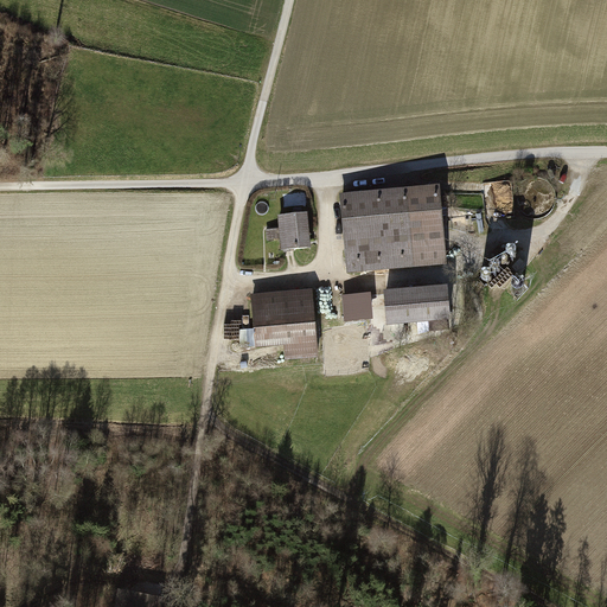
[(343,203),(349,272),(364,269),(364,263),(413,260),(413,263),(446,260),(440,195),(343,203)]
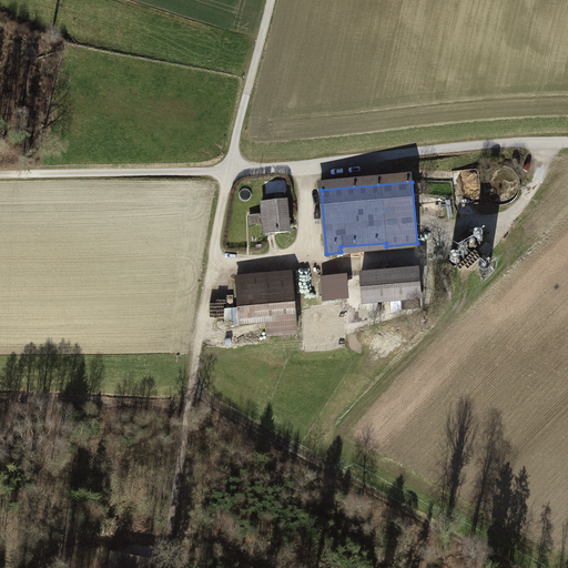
[(285,202),(262,203),(263,214),(251,215),(251,224),(264,223),(265,234),(287,232),(285,202)]
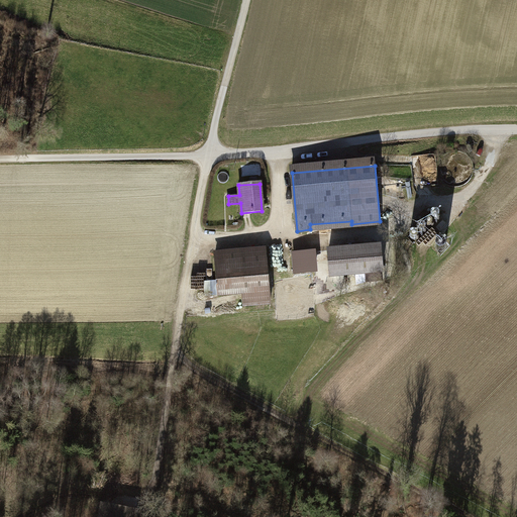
[(329,251),(331,276),(382,272),(380,247),(329,251)]
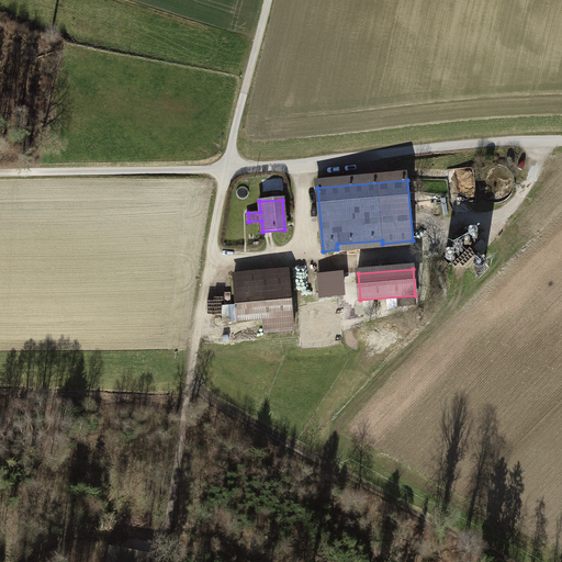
[(344,271),(317,273),(319,298),(346,295),(344,271)]
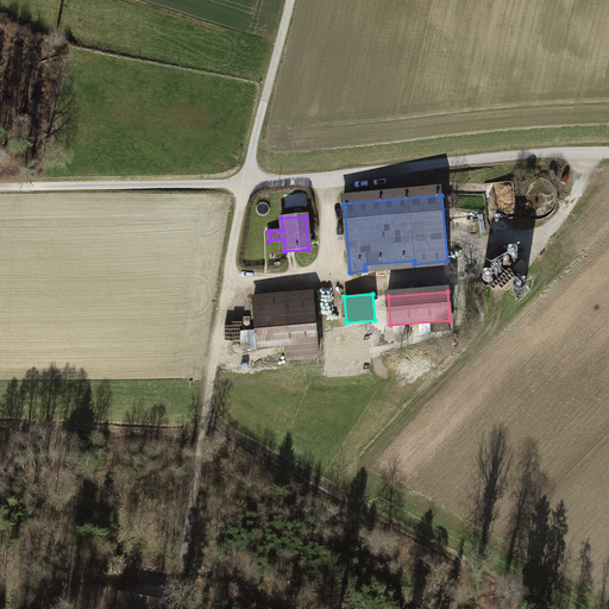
[(284,306),(255,308),(256,332),(258,347),(288,344),(289,359),(319,357),(314,301),(284,303),(284,306)]
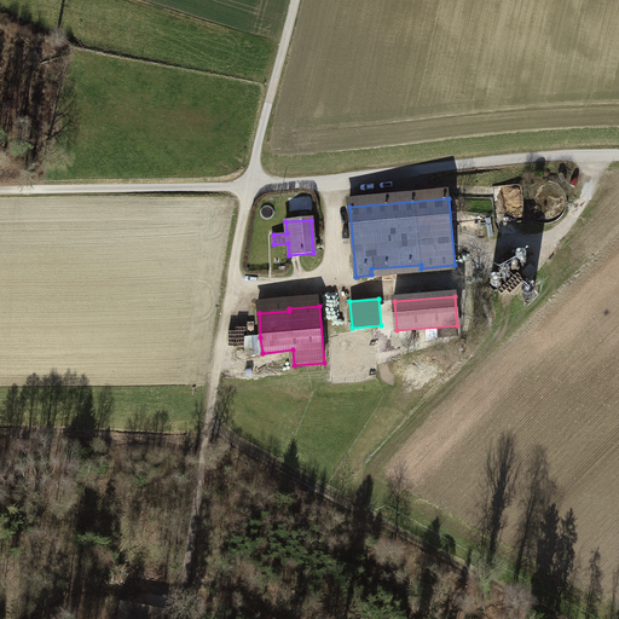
[(262,353),(260,337),(246,339),(247,354),(262,353)]
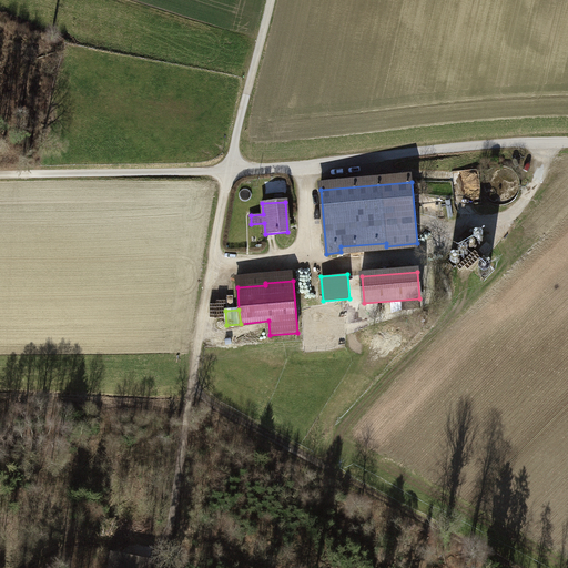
[(154,567),(155,561),(115,551),(111,567),(154,567)]
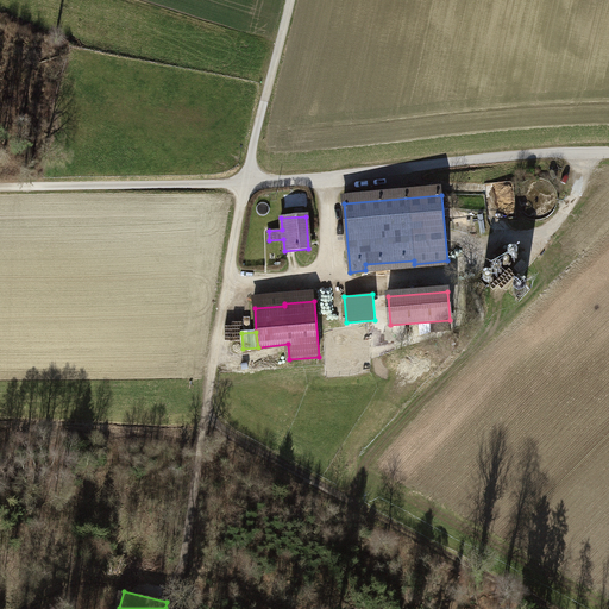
All buildings are outlined.
